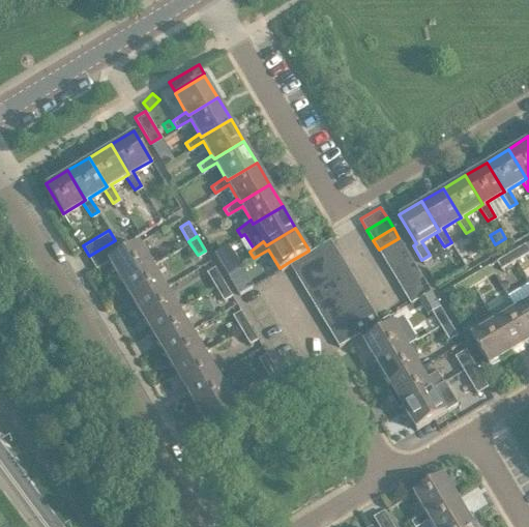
[(316,261),(335,249),(329,237),(326,239),(310,250),(316,261)]
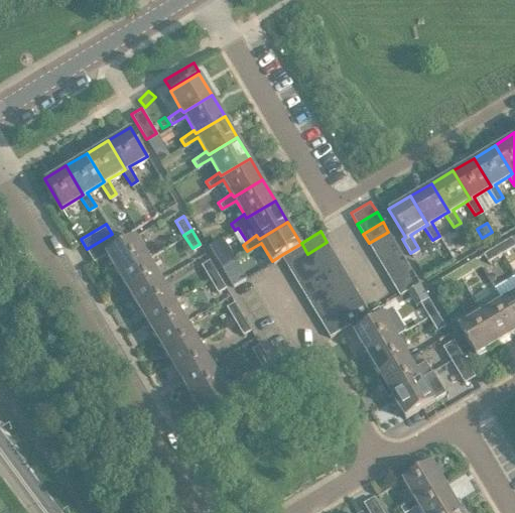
[(374,253),(394,241),(388,232),(369,243),(374,253)]
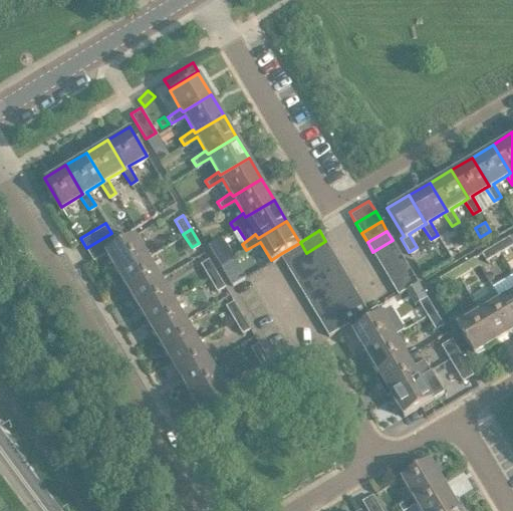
[(92,258),(105,250),(117,272),(147,255),(134,233),(117,243),(111,233),(86,248),(92,258)]
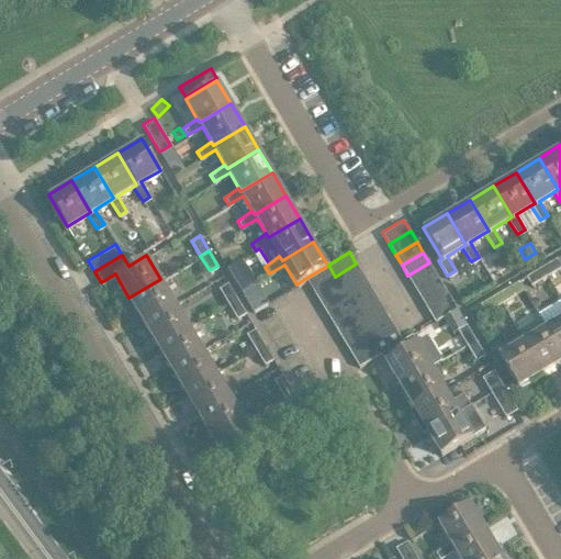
[(546,274),(560,265),(556,256),(540,266),(546,274)]
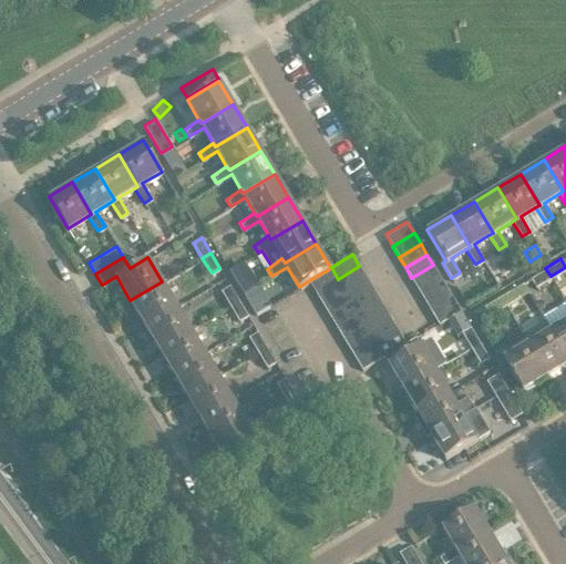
[(236,266),(229,269),(243,291),(256,284),(243,263),(236,266)]
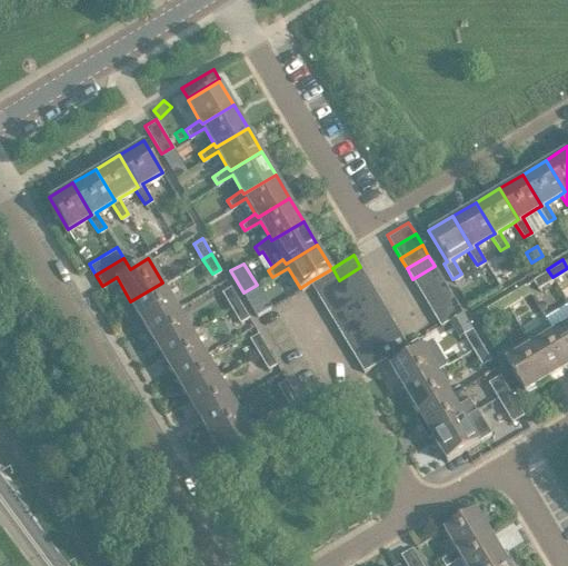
[(412,279),(419,290),(441,277),(435,266),(412,279)]
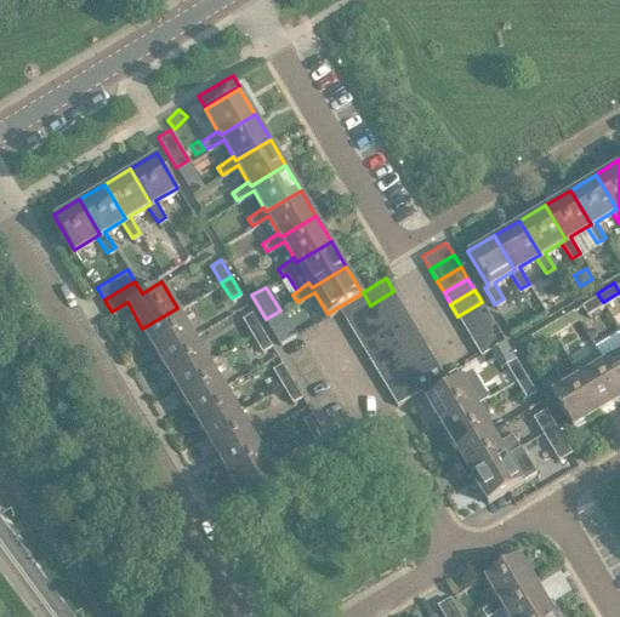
[(400,303),(393,291),(370,306),(377,316),(400,303)]
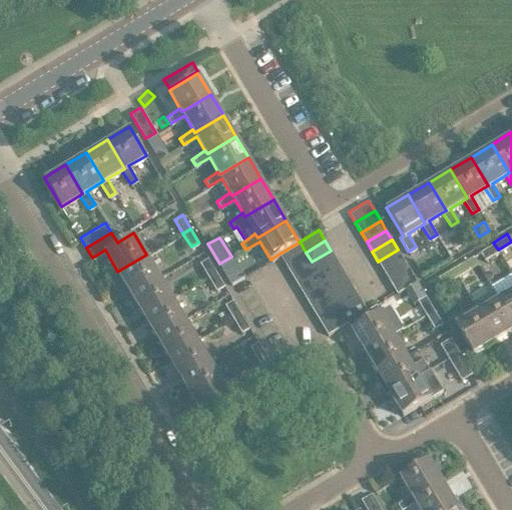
[(299,242),(280,253),(286,265),(306,252),(300,241),(299,241),(299,242)]
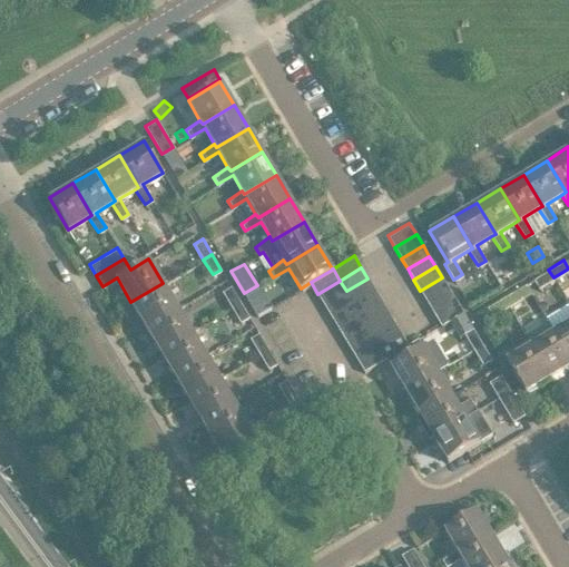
[(538,287),(553,277),(548,270),(532,279),(538,287)]
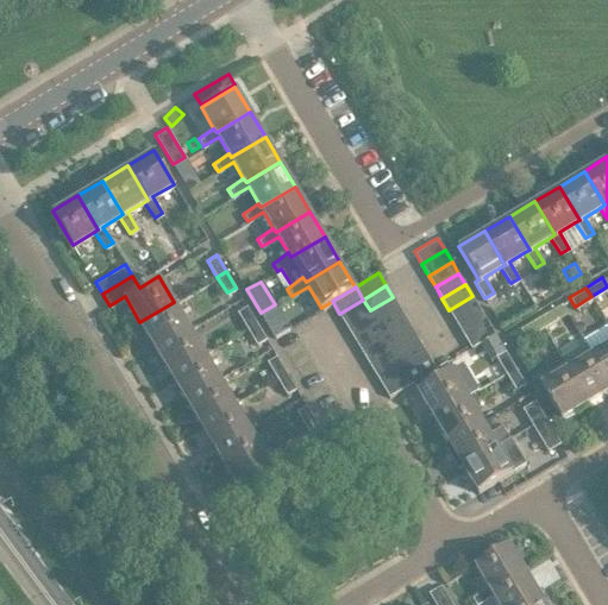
[(472,296),(449,310),(456,321),(480,307),(472,296)]
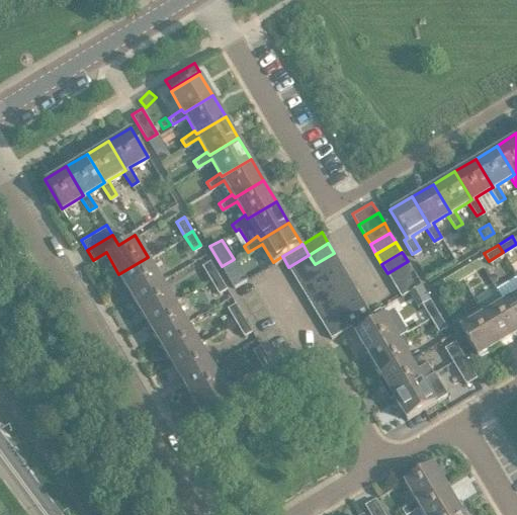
[(340,262),(334,253),(315,264),(321,274),(340,262)]
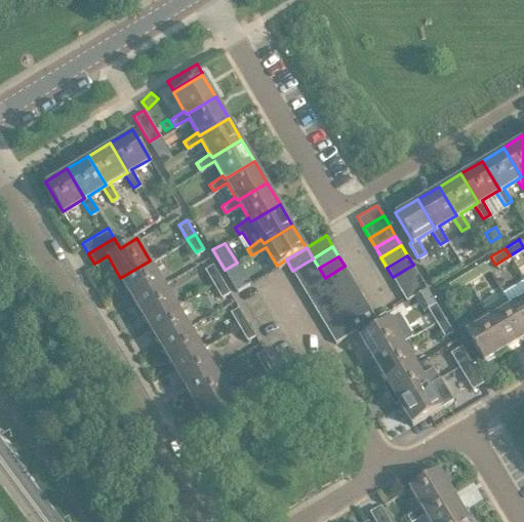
[(319,268),(313,258),(292,271),(298,280),(319,268)]
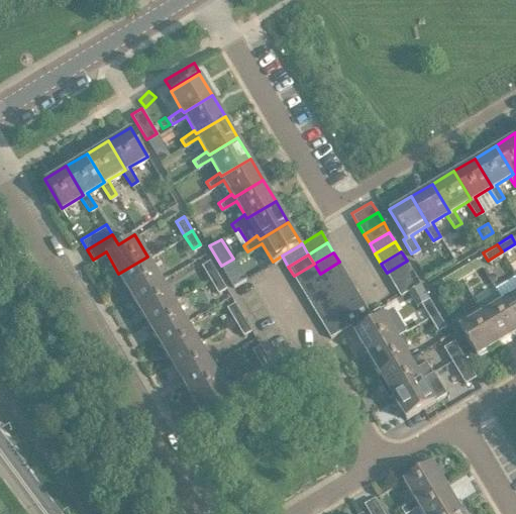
[(131,295),(160,278),(147,257),(118,274),(131,295)]
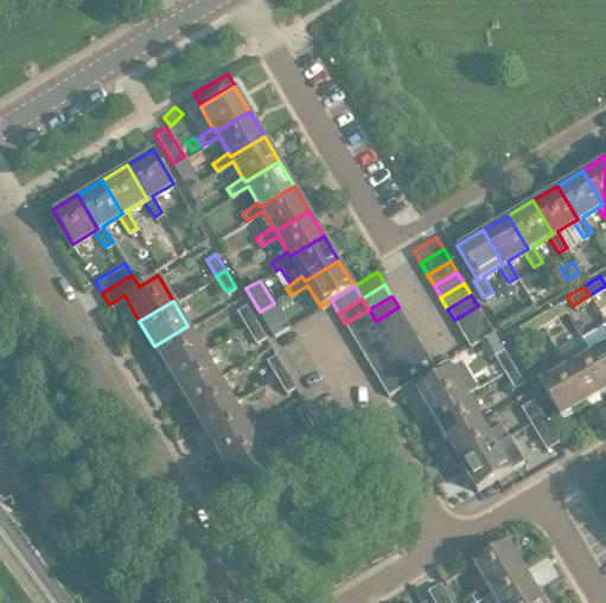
[(246,325),(255,320),(246,303),(236,309),(246,325)]
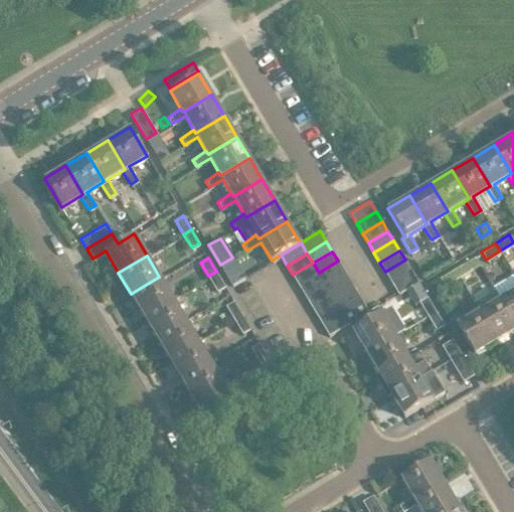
[(224,263),(230,281),(244,276),(239,259),(224,263)]
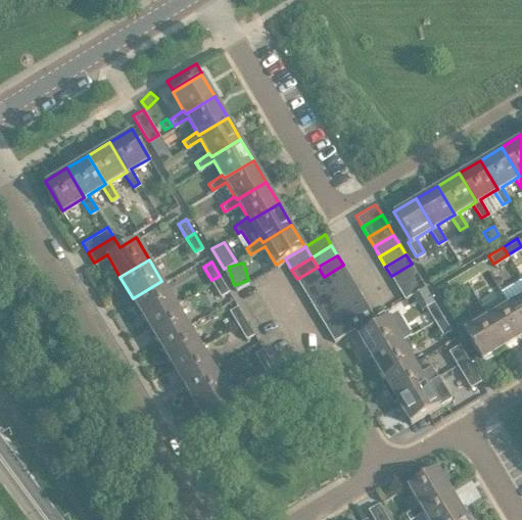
[(391,276),(397,286),(417,274),(412,264),(391,276)]
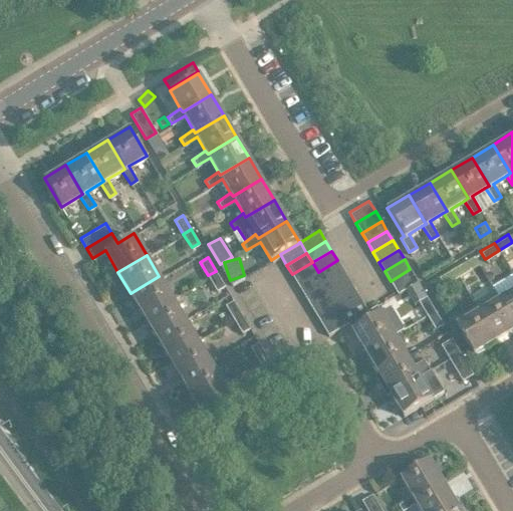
[(457,275),(470,267),(466,259),(452,268),(457,275)]
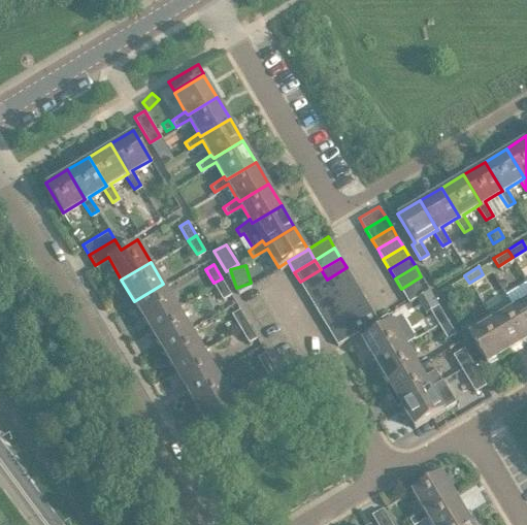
[(327,280),(332,289),(353,277),(347,267),(327,280)]
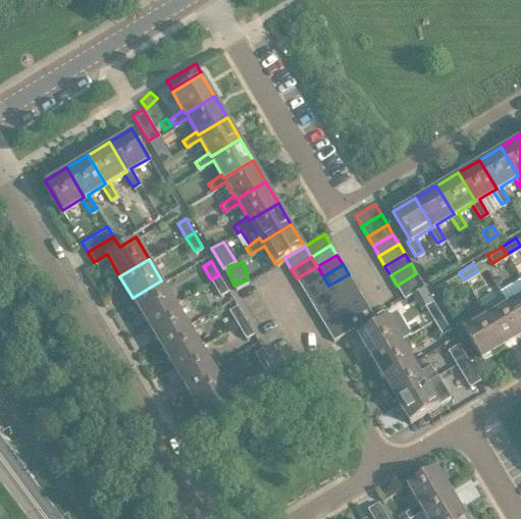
[(323,276),(317,266),(297,278),(302,289),(323,276)]
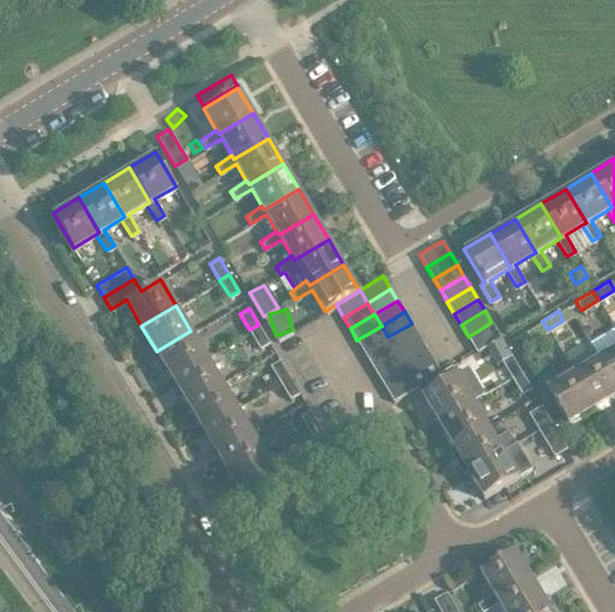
[(531,340),(548,330),(542,321),(525,331),(531,340)]
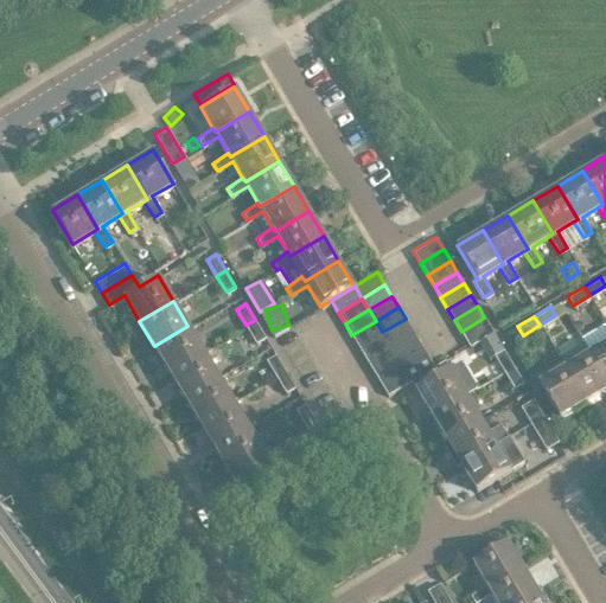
[(461,332),(469,344),(469,345),(492,331),(484,318),(461,332)]
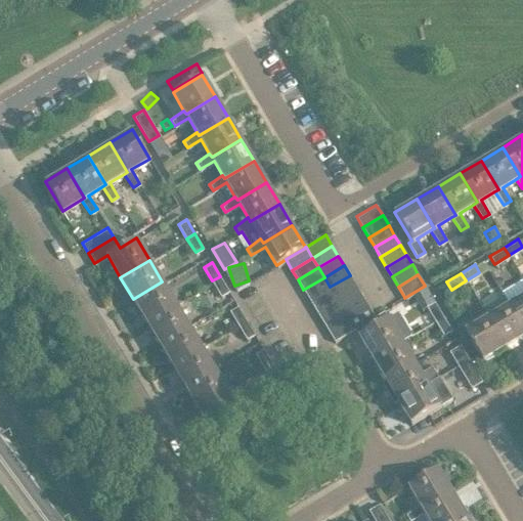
[(355,285),(350,275),(330,287),(336,297),(355,285)]
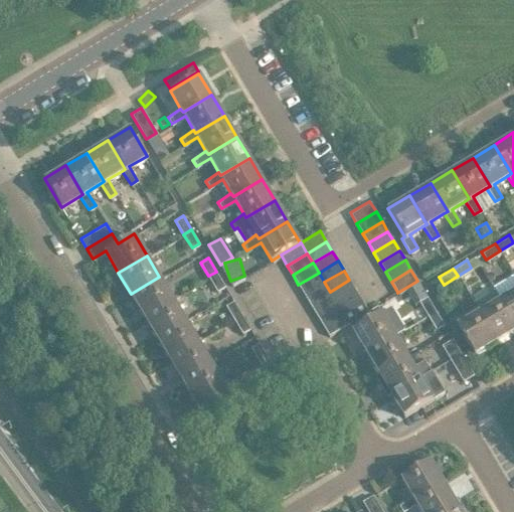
[(217,290),(224,286),(216,272),(208,276),(217,290)]
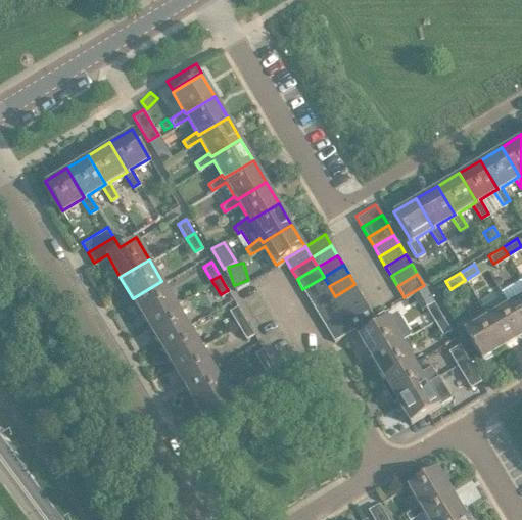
[(309,299),(329,286),(324,277),(302,289),(309,299)]
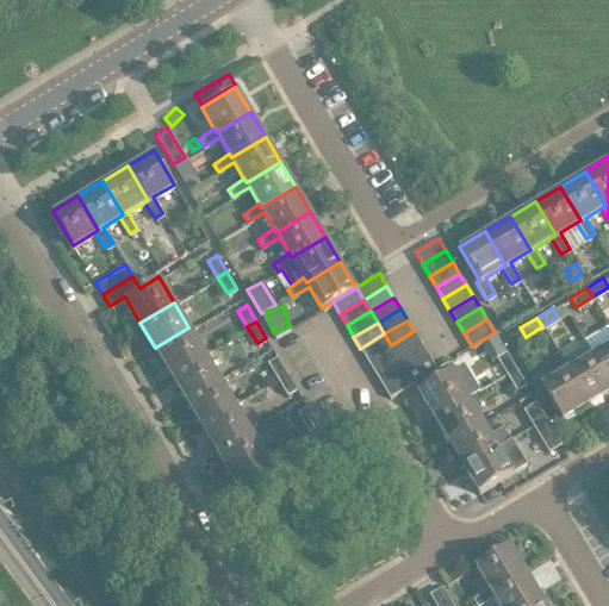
[(155,348),(169,373),(204,353),(188,328),(155,348)]
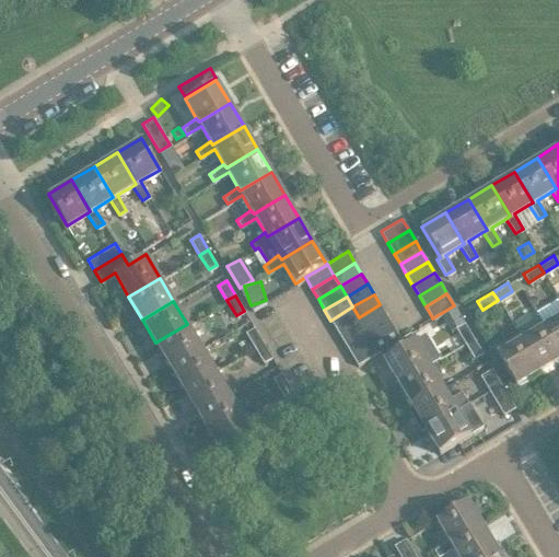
[(380,304),(359,317),(365,328),(386,315),(380,304)]
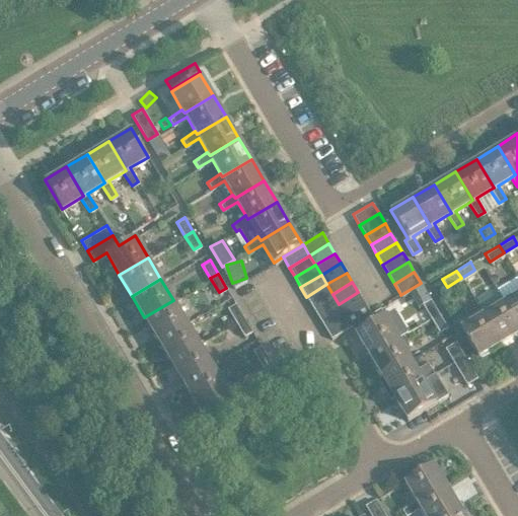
[(306,297),(312,306),(333,294),(326,284),(306,297)]
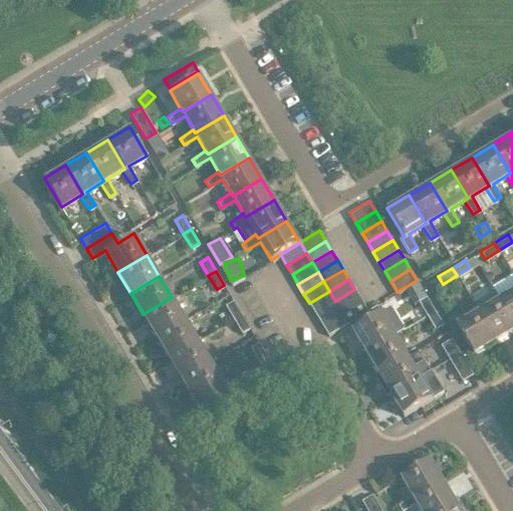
[(360,298),(354,289),(335,301),(341,310),(360,298)]
